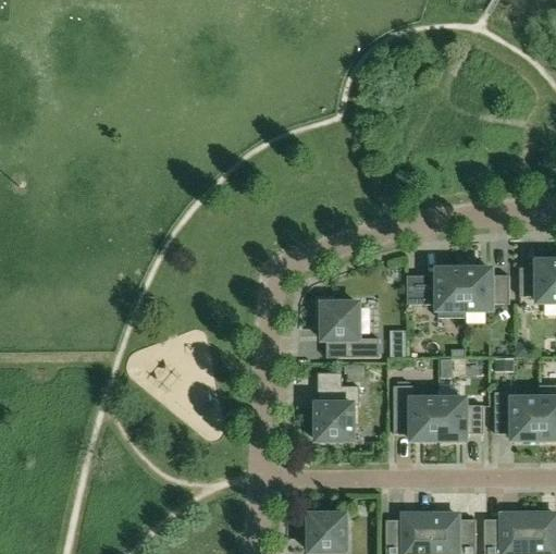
[(555,302),(555,260),(536,260),(536,267),(519,267),(519,295),(536,295),(536,302),(555,302)]
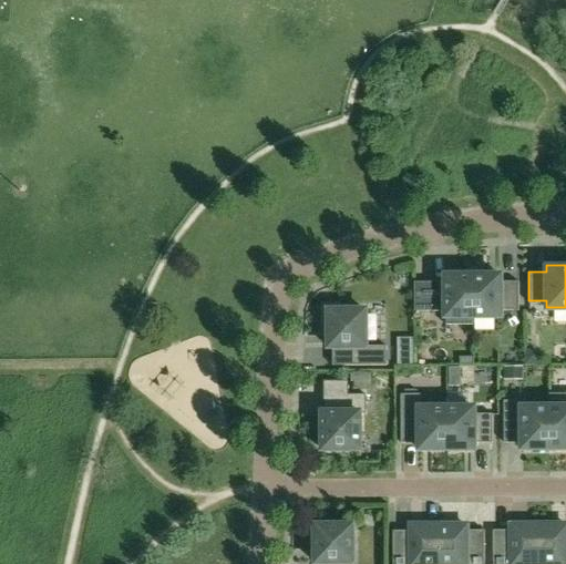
[(500,273),(472,274),(472,316),(501,315),(501,308),(518,308),(518,279),(501,279),(500,273)]
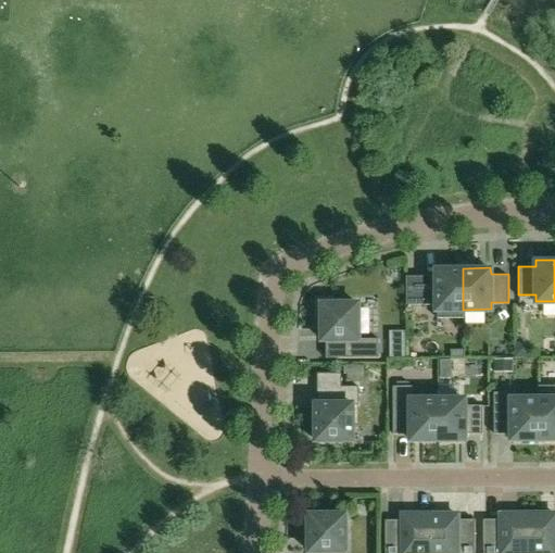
[(463,310),(463,268),(436,268),(436,275),(418,275),(418,303),(436,303),(436,316),(464,316),(463,310)]
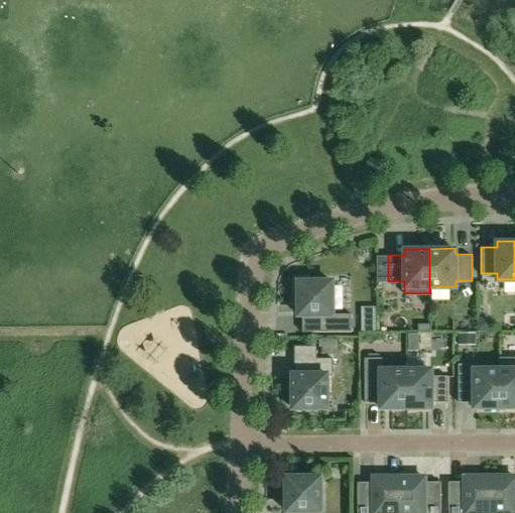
[(332,280),(297,280),(297,314),(301,314),(301,331),(351,331),(351,312),(333,312),(332,280)]
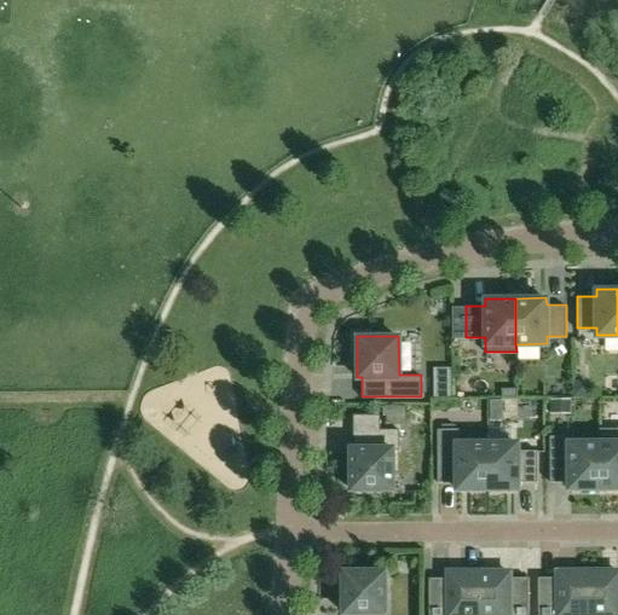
[(449,367),(434,367),(434,394),(449,394),(449,367)]
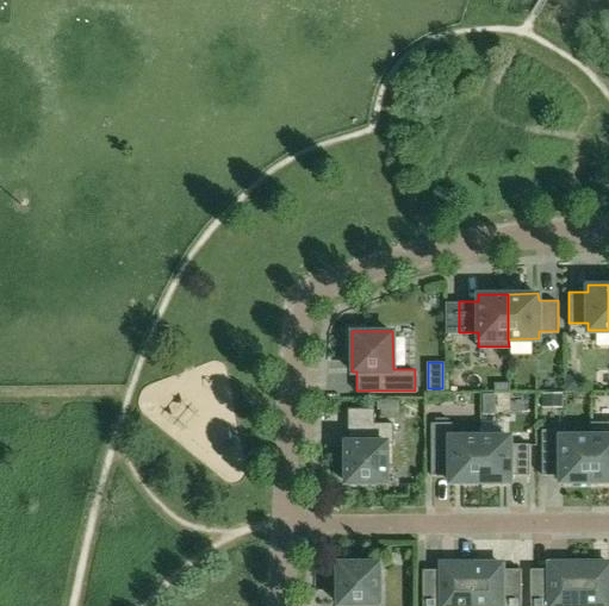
[(495,412),(495,393),(483,392),(483,412),(495,412)]
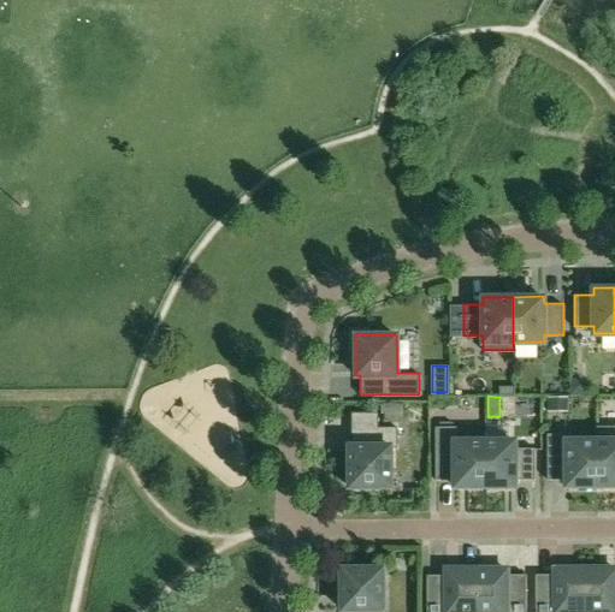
[(563,396),(547,396),(547,410),(563,410),(563,396)]
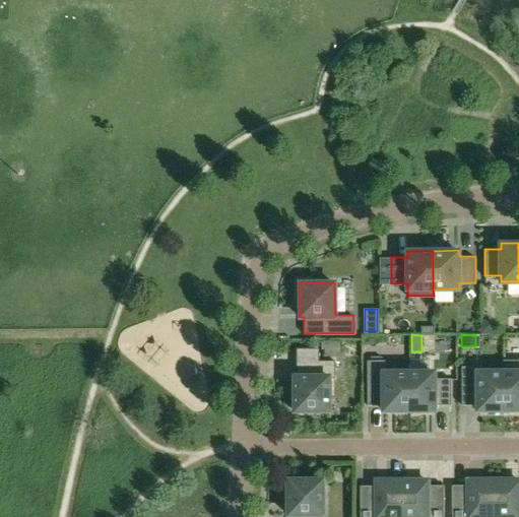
[(302,353),(346,353),(346,341),(302,341),(302,353)]
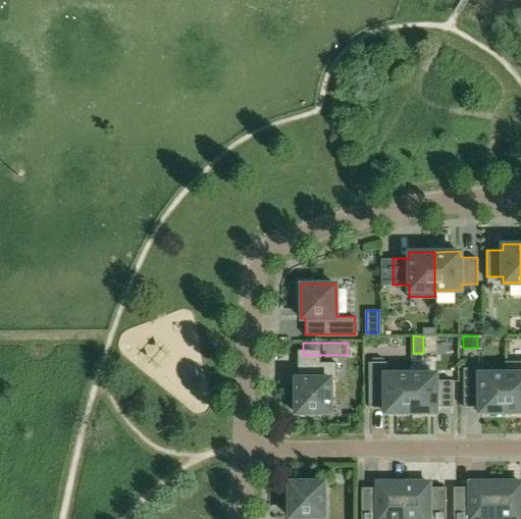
[(505,373),(505,411),(520,411),(520,360),(505,360),(505,373)]
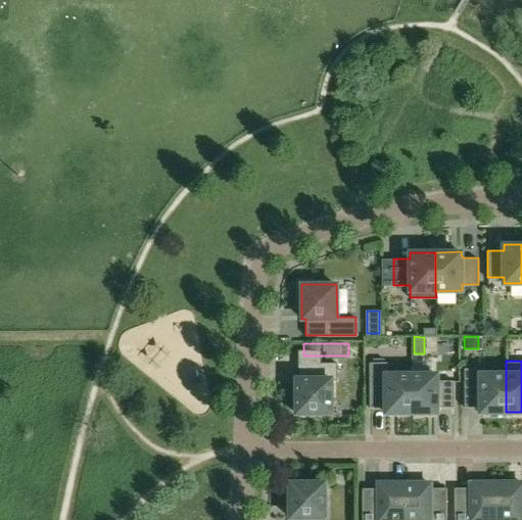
[(299,378),(296,378),(296,413),(331,413),(331,379),(337,379),(337,362),(299,362),(299,378)]
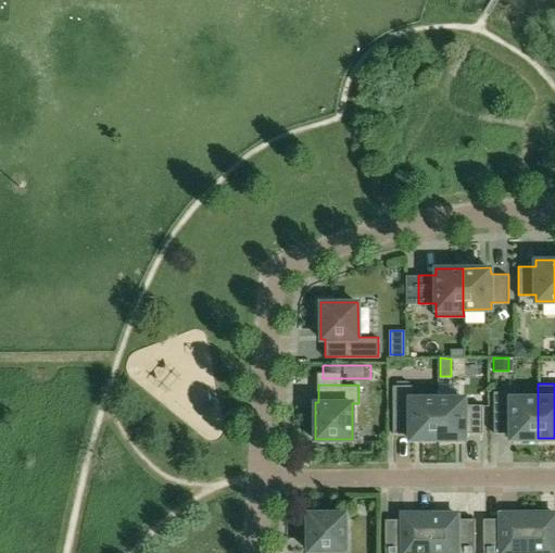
[(410,439),(438,439),(437,398),(412,398),(412,385),(392,385),(392,432),(410,432),(410,439)]
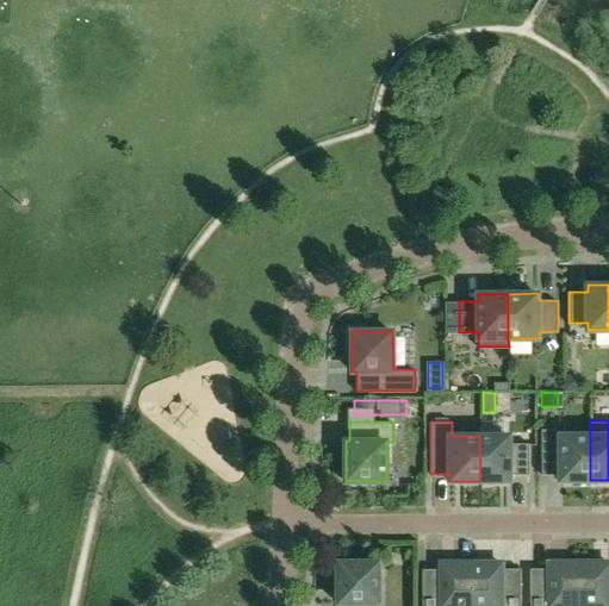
[(590,480),(590,436),(561,436),(561,429),(541,429),(541,474),(560,474),(560,481),(590,480)]
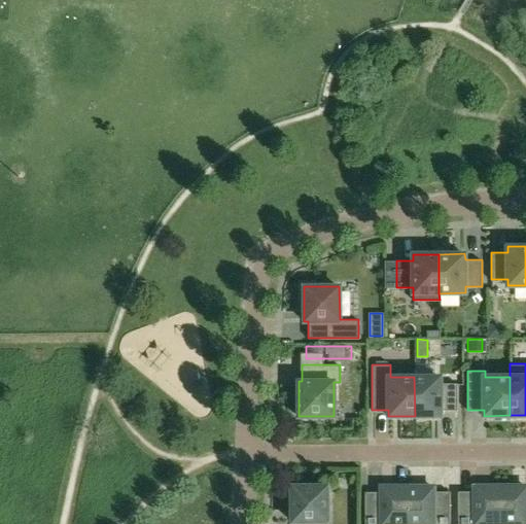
[(414,377),(415,416),(441,416),(441,410),(457,410),(457,383),(441,383),(441,377),(414,377)]
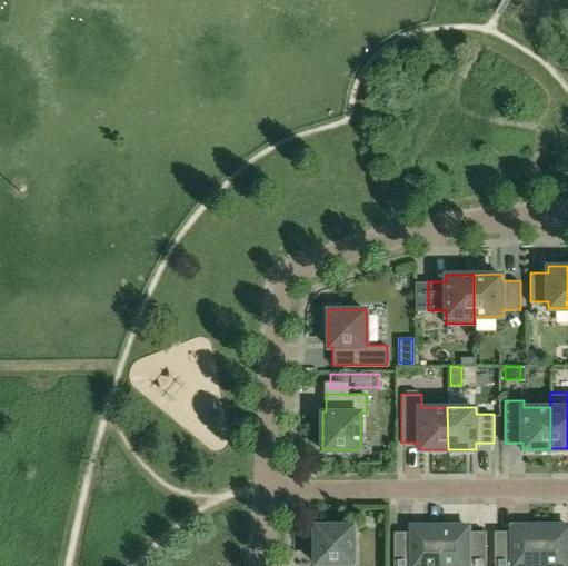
[(539,565),(540,524),(512,525),(512,530),(494,530),(494,565),(539,565)]
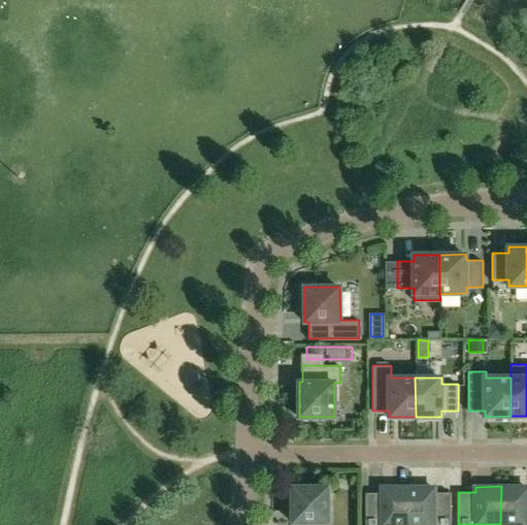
[(501,486),(500,524),(526,524),(526,491),(526,486),(501,486)]
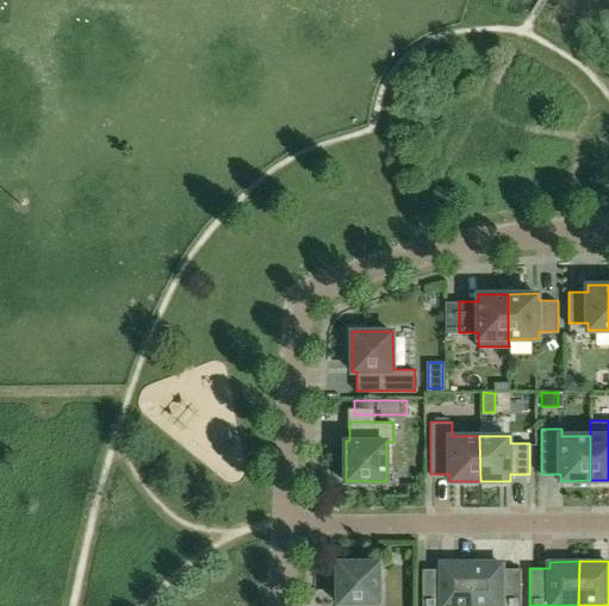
[(342,605),(374,605),(374,603),(379,603),(379,562),(339,562),(339,603),(342,603),(342,605)]
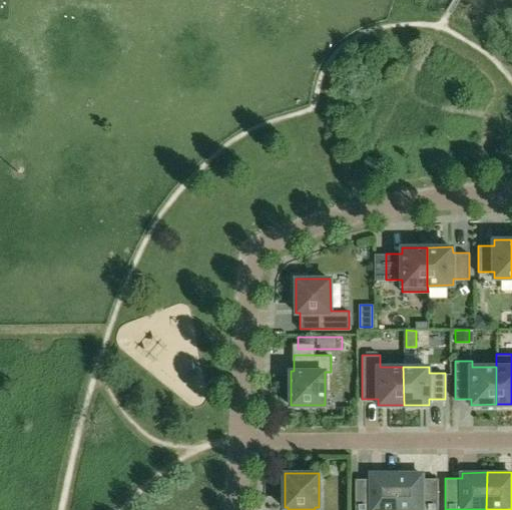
[(396,509),(396,473),(371,473),(371,478),(355,478),(354,509),(396,509)]
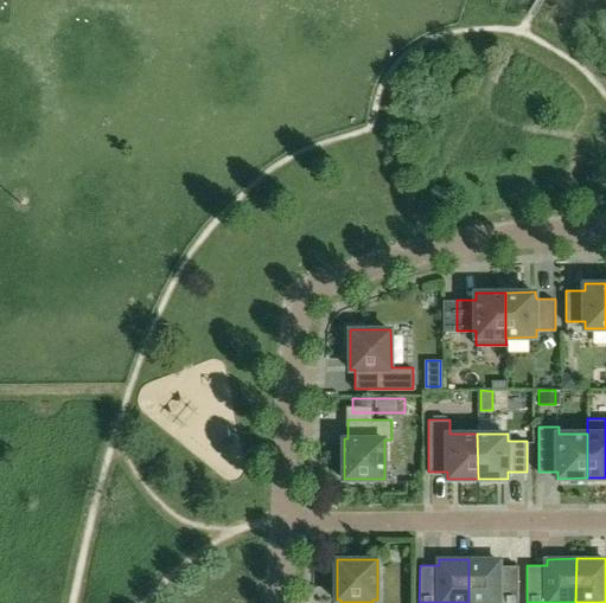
[(469,559),(469,602),(517,602),(517,565),(498,565),(498,559),(469,559)]
